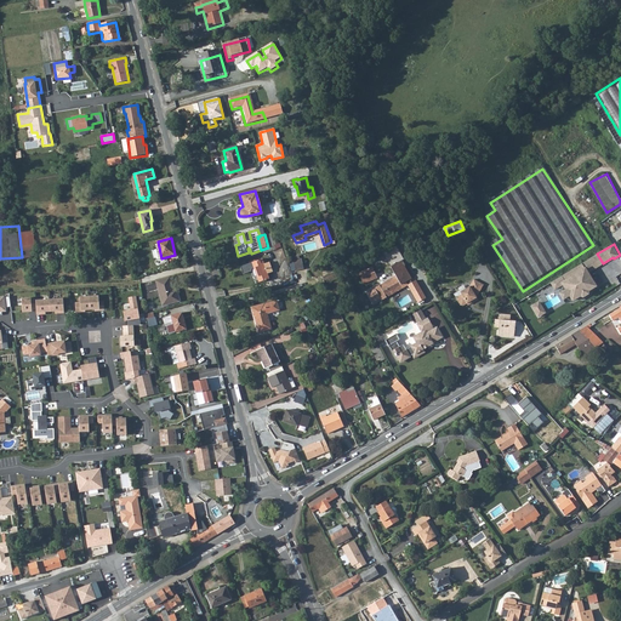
[(597,254),(552,281),(556,289),(564,284),(567,289),(570,295),(574,300),(581,295),(582,296),(584,296),(588,294),(590,291),(588,291),(597,285),(588,273),(603,263),(597,254)]
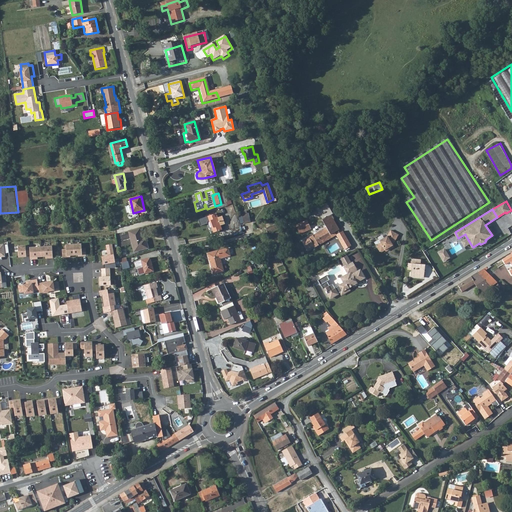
[(243,214),(244,223),(251,222),(249,213),(243,214)]
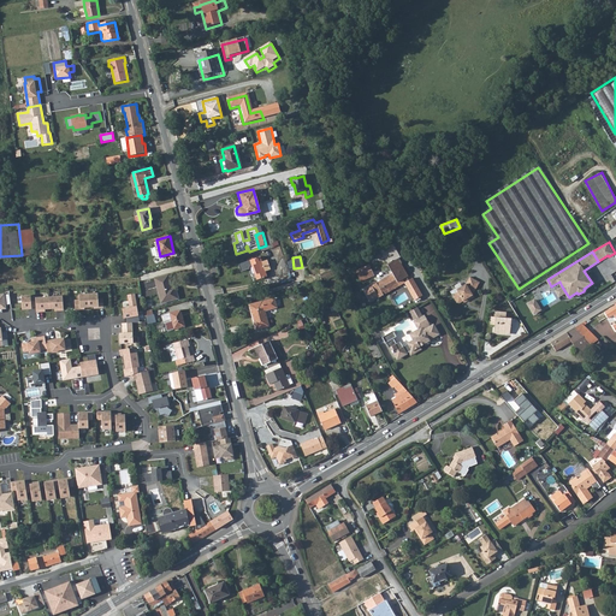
[(261,258),(250,261),(258,280),(268,277),(266,272),(262,262),(261,258)]
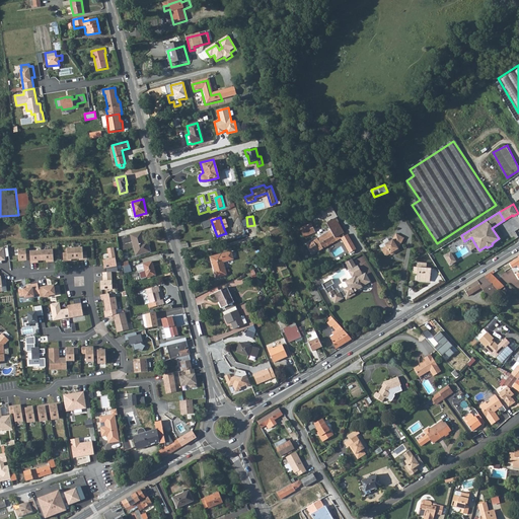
[(319,250),(327,246),(326,244),(332,241),(334,242),(340,239),(338,236),(345,232),(343,229),(336,217),(326,223),(330,230),(306,244),(311,252),(318,248),(319,250)]
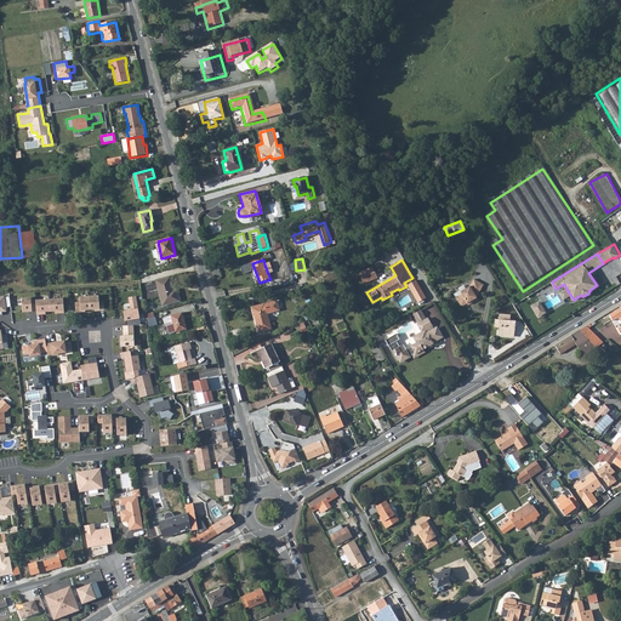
[(372,266),(358,273),(364,284),(377,277),(372,266)]
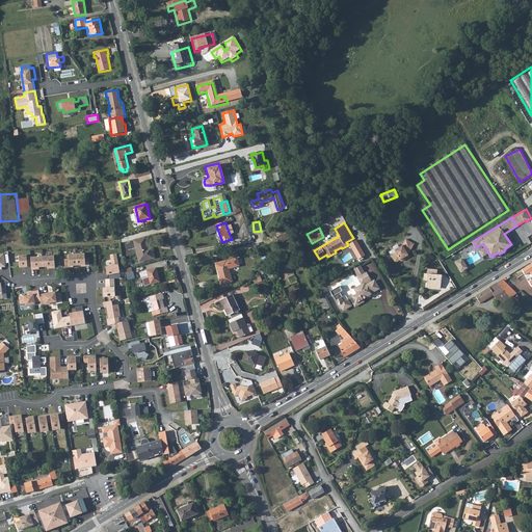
[(145,238),(134,241),(140,262),(154,258),(151,248),(149,248),(145,238)]
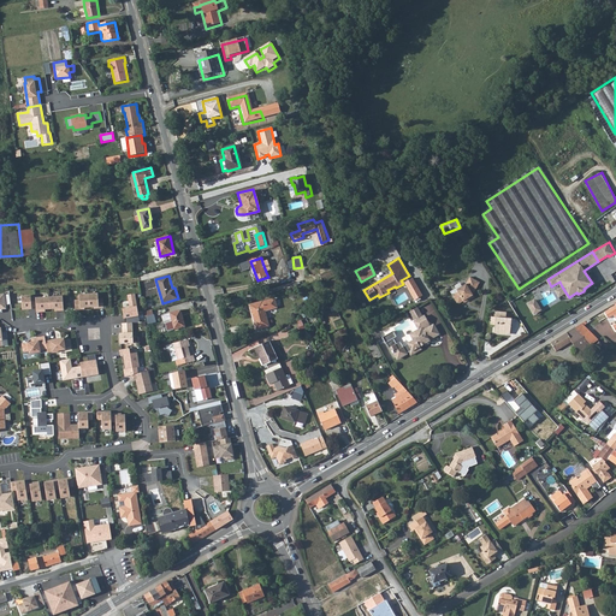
[(468,284),(457,290),(460,294),(454,297),(458,303),(461,303),(465,301),(468,298),(469,301),(475,297),(474,295),(480,283),(471,278),(468,284)]
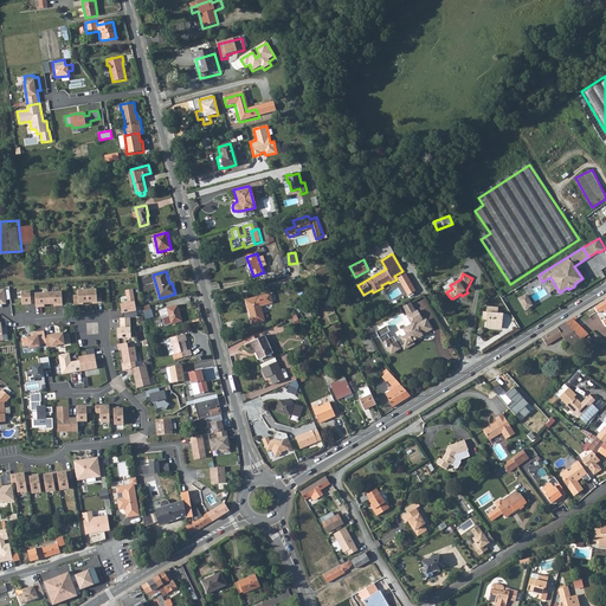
[(97,289),(88,290),(89,302),(94,302),(94,303),(102,303),(102,294),(97,295),(97,289)]
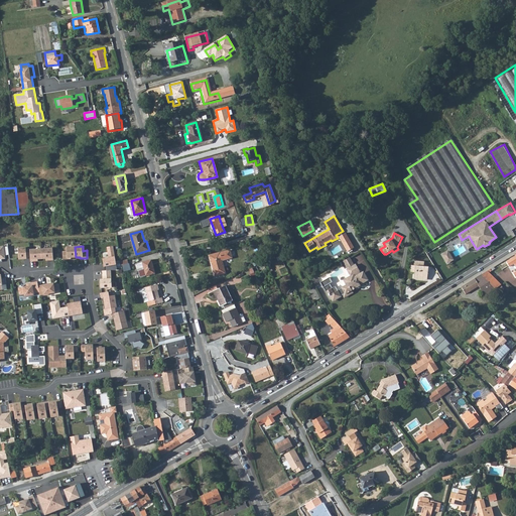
[(113,246),(106,247),(108,258),(102,259),(103,267),(116,264),(113,246)]
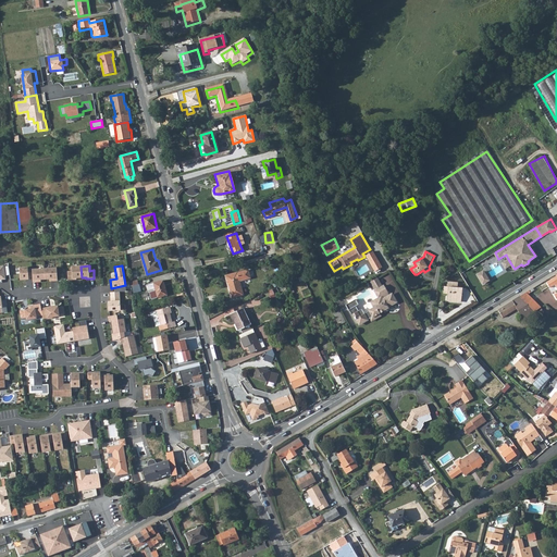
[(82,277),(81,267),(72,267),(72,272),(69,272),(69,280),(77,280),(77,279),(82,277)]
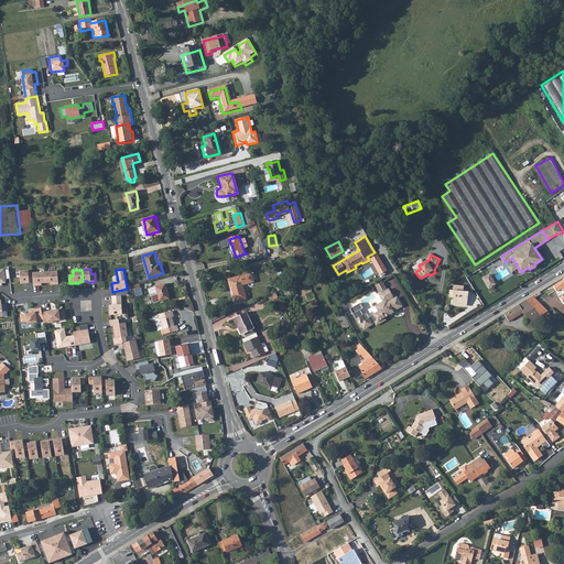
[(29,271),(20,271),(21,283),(30,283),(30,282),(33,281),(33,273),(33,272),(29,272),(29,271)]
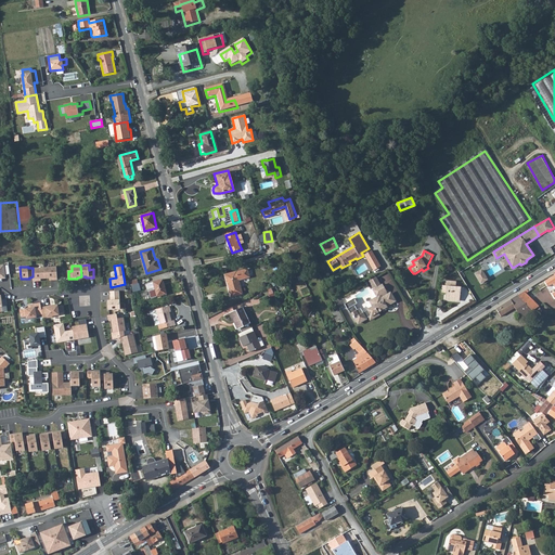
[(56,267),(44,268),(46,279),(53,278),(53,280),(57,280),(56,267)]
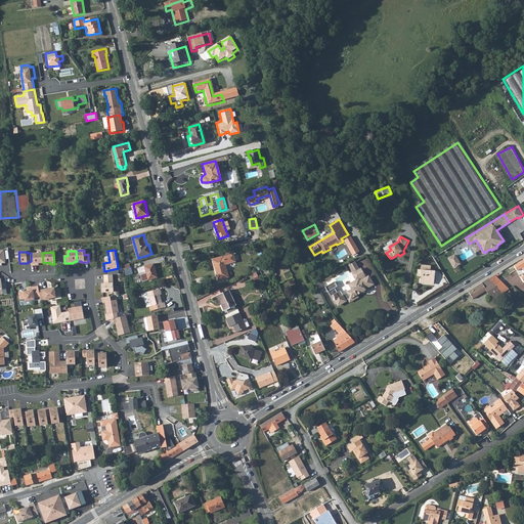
[(42,253),(31,254),(31,261),(32,265),(35,265),(35,263),(43,263),(42,253)]
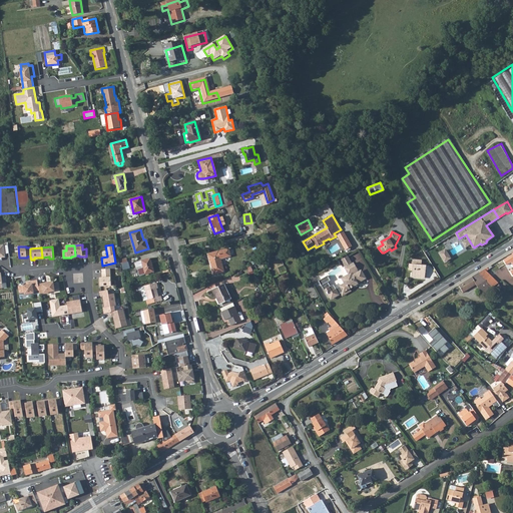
[(229,249),(210,254),(215,275),(225,272),(222,261),(232,258),(229,249)]
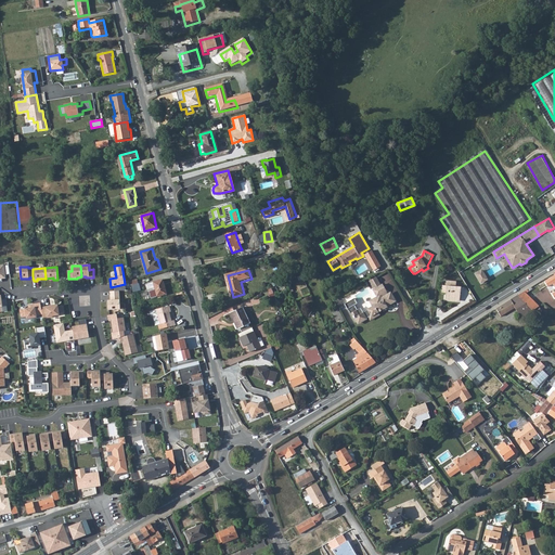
[(482,270),(477,273),(482,283),(488,280),(482,270)]
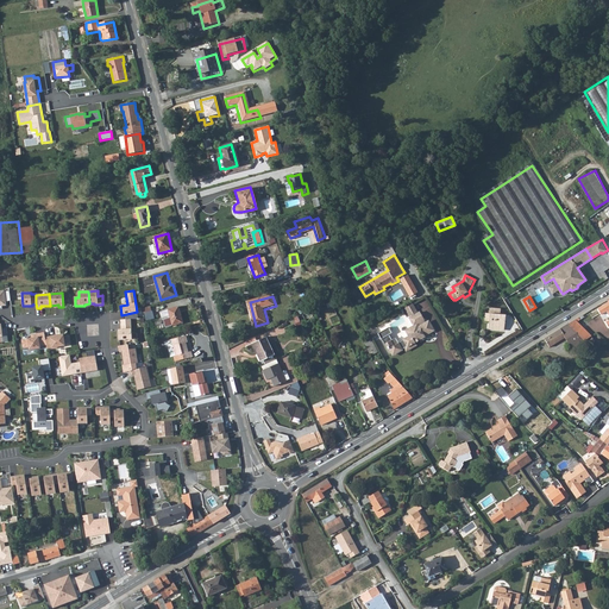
[(608,303),(608,302),(597,309),(601,315),(606,313),(608,309),(608,303)]
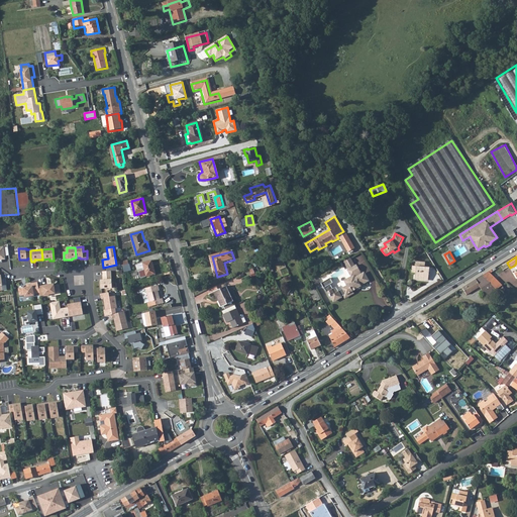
[(350,260),(344,264),(348,271),(355,267),(350,260)]
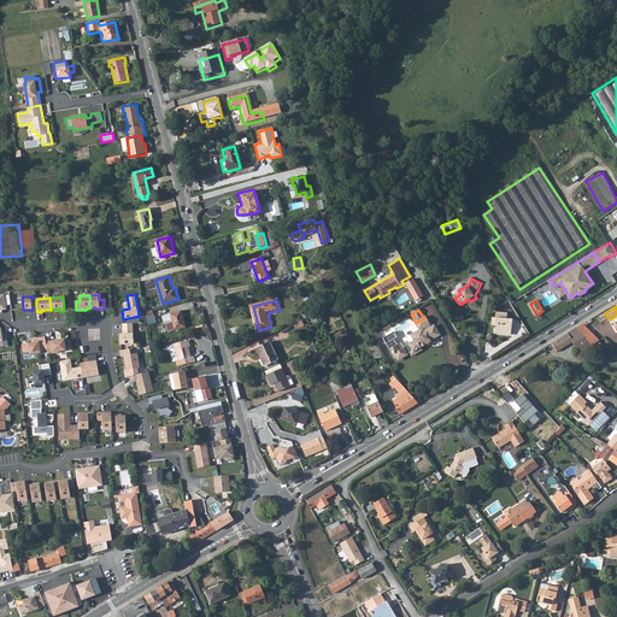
[(182,311),(170,313),(164,315),(166,323),(168,331),(175,330),(186,327),(182,311)]
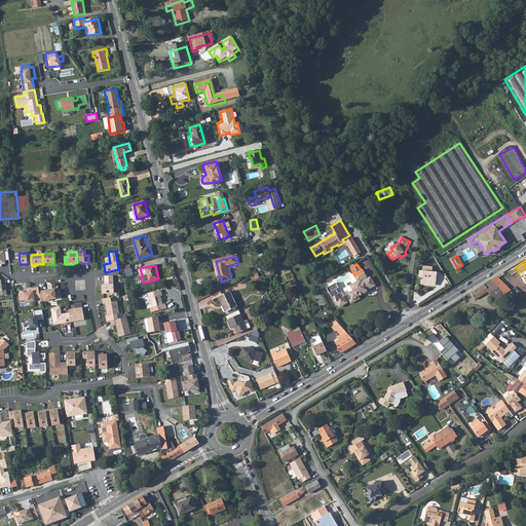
[(423,284),(437,285),(438,271),(433,270),(433,266),(424,265),(422,268),(422,270),(419,270),(419,276),(423,276),(423,284)]
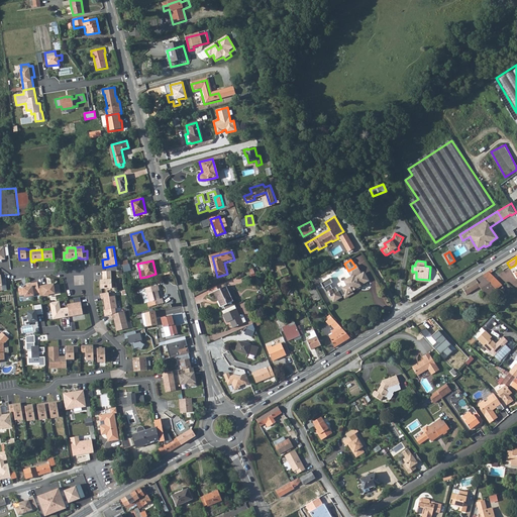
[(269,263),(253,270),(255,274),(271,267),(269,263)]
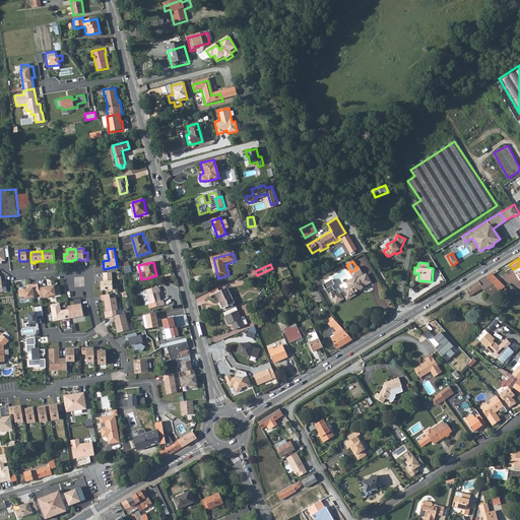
[(335,302),(337,306),(339,305),(340,306),(346,302),(350,299),(350,300),(365,289),(364,288),(369,286),(368,285),(372,282),(369,277),(367,279),(365,277),(364,277),(363,275),(360,268),(350,273),(354,280),(347,284),(351,289),(346,293),(346,294),(342,297),(340,291),(337,294),(334,289),(336,288),(333,283),(325,289),(328,294),(331,299),(332,298),(333,300),(334,302),(335,302)]
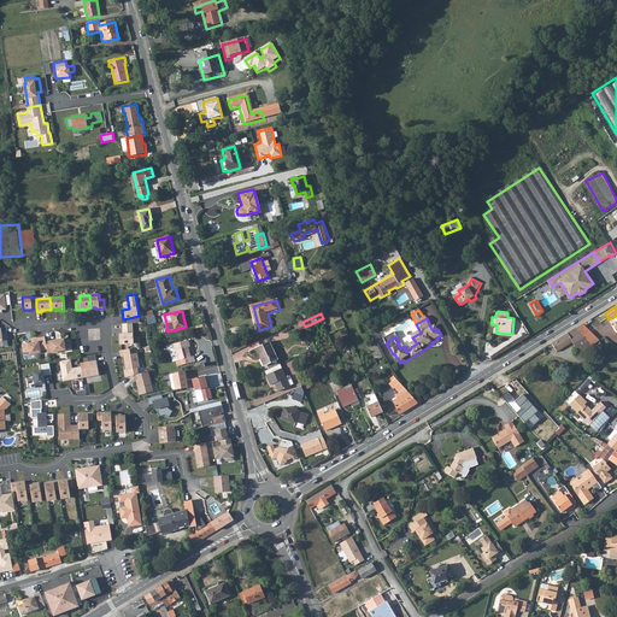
[(133,323),(123,324),(123,334),(123,335),(119,336),(121,345),(134,345),(133,323)]
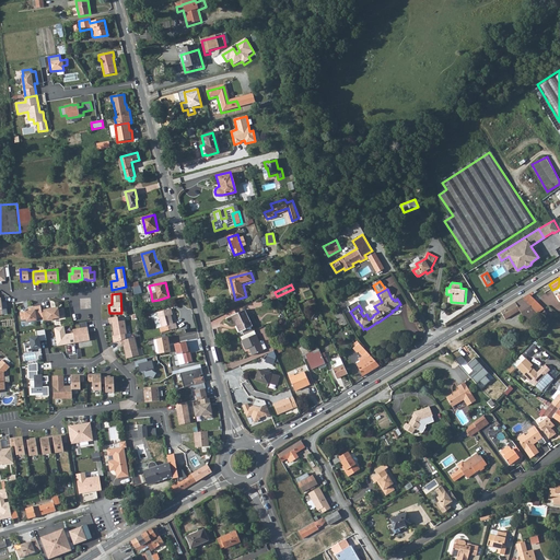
[(536,313),(543,308),(529,294),(523,299),(536,312),(536,313)]
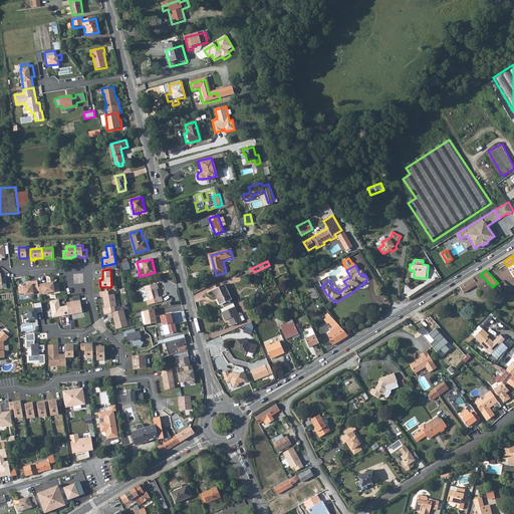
[(465,294),(477,286),(484,298),(488,294),(486,292),(492,286),(480,274),(460,287),(463,293),(465,294)]
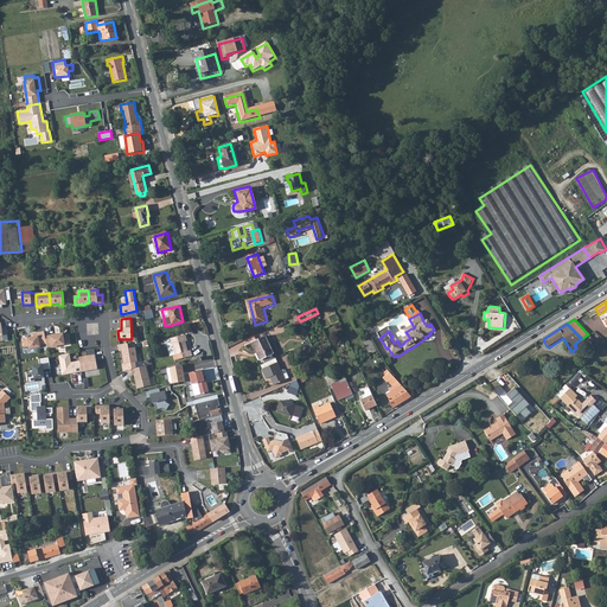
[(40,345),(46,344),(45,337),(44,332),(31,334),(31,337),(21,339),(24,347),(29,346),(30,349),(40,347),(40,345)]
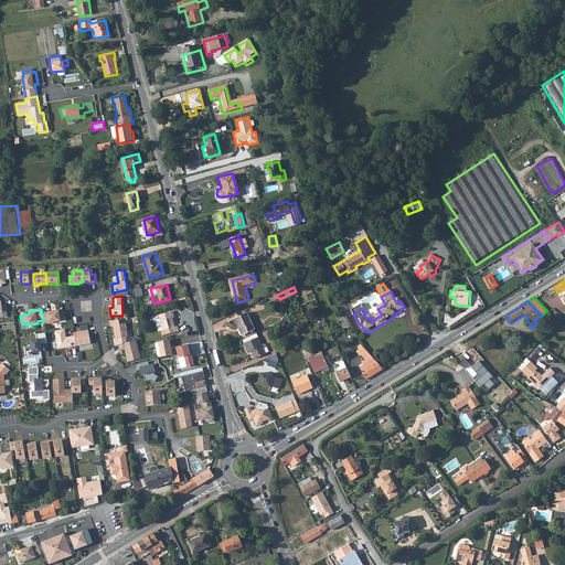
[(52,311),(42,313),(43,320),(44,324),(49,323),(49,324),(54,323),(54,322),(61,321),(61,319),(66,318),(64,311),(60,312),(59,311),(52,312),(52,311)]
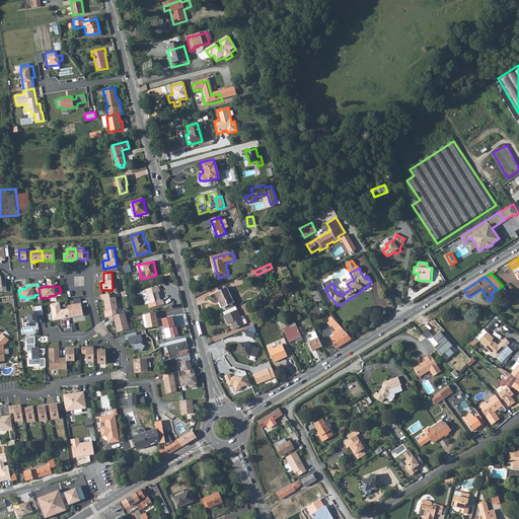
[(159,286),(147,289),(151,307),(164,304),(163,299),(160,300),(158,291),(160,291),(159,286)]
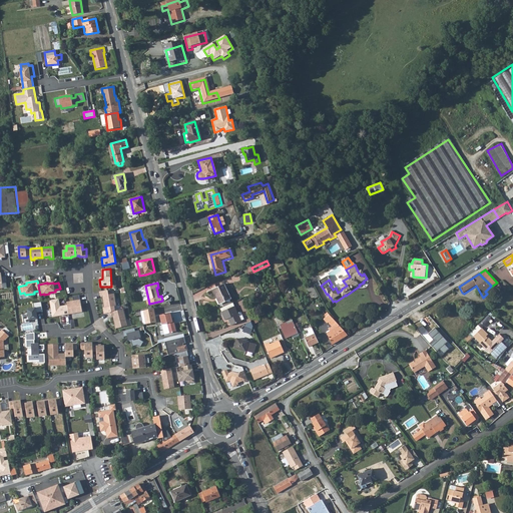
[(224,285),(212,291),(216,299),(218,298),(221,305),(231,300),(231,299),(235,297),(231,289),(227,291),(224,285)]
